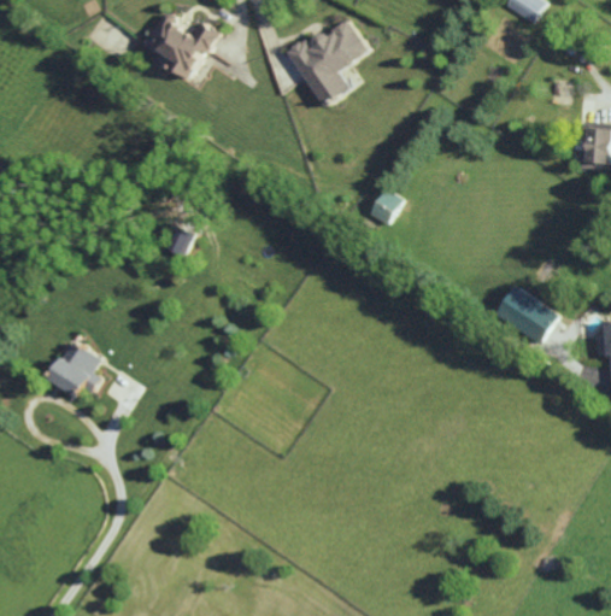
[(506,0),(504,4),(530,22),(544,1),(541,0),(506,0)]
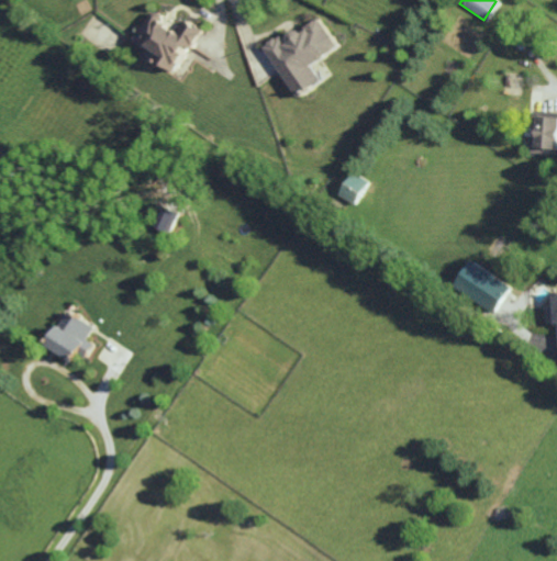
[(201,29),(185,19),(179,26),(148,9),(132,38),(155,52),(151,58),(171,70),(186,45),(190,48),(201,29)]
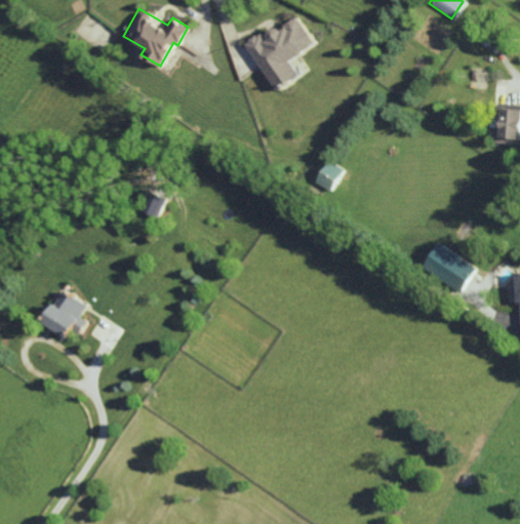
[(314,43),(296,15),(277,28),(276,25),(263,34),(262,31),(243,42),(274,89),(297,75),(287,59),(314,43)]
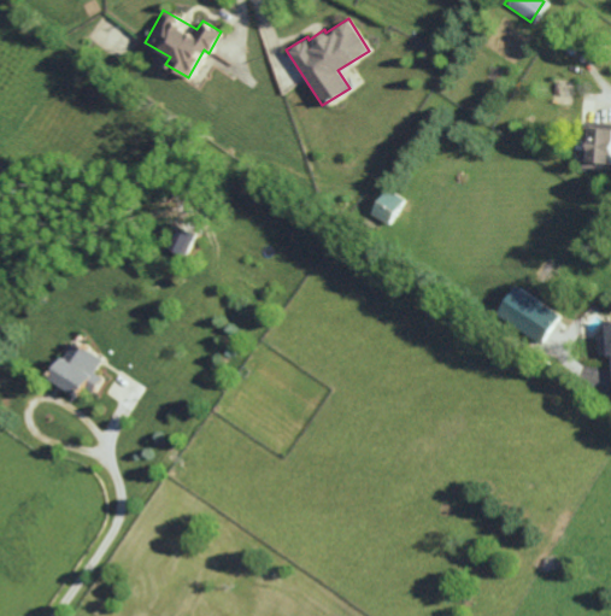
[(400,197),(382,187),(368,213),(386,223),(400,197)]
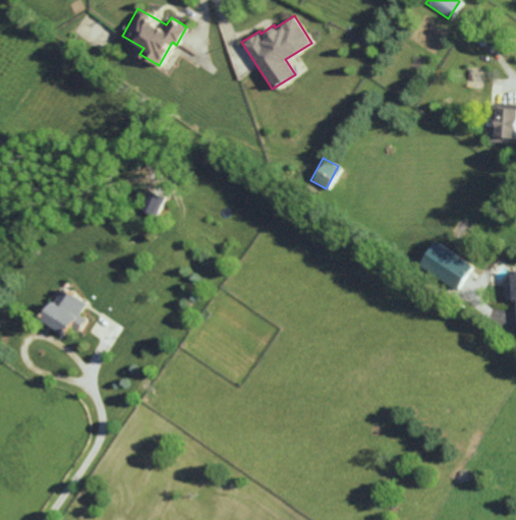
[(141,208),(155,216),(165,196),(152,189),(141,208)]
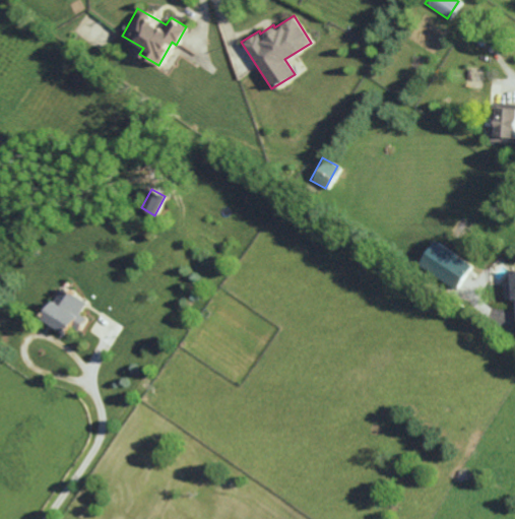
[(417,264),(454,288),(470,264),(434,239),(417,264)]
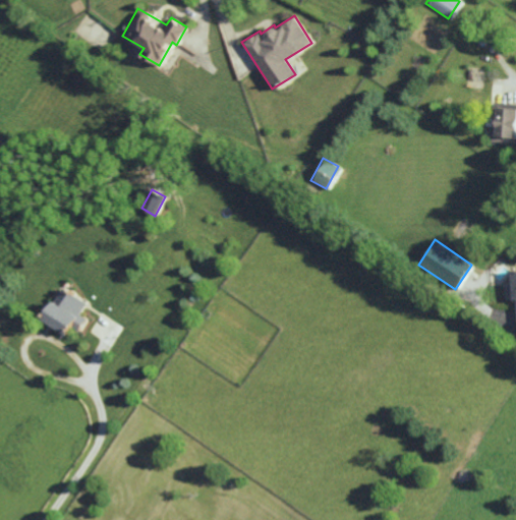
[(75,331),(83,318),(76,313),(83,301),(67,291),(65,294),(58,290),(39,319),(64,335),(69,326),(75,331)]
